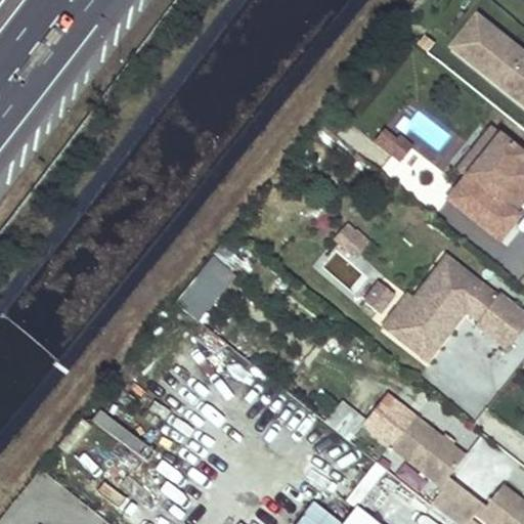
[(451,50),(523,102),(523,49),(481,14),(451,50)]
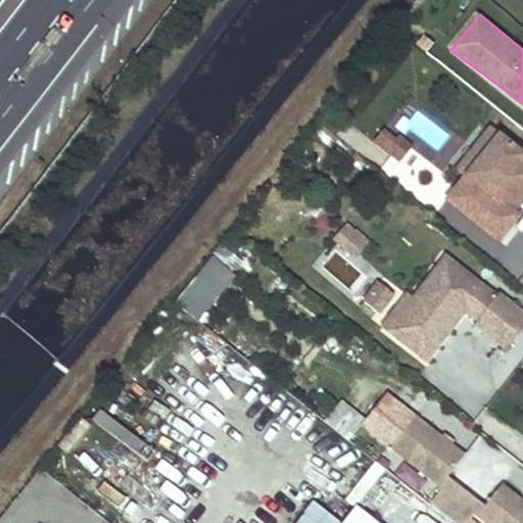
[(396,161),(411,147),(386,123),(371,137),(396,161)]
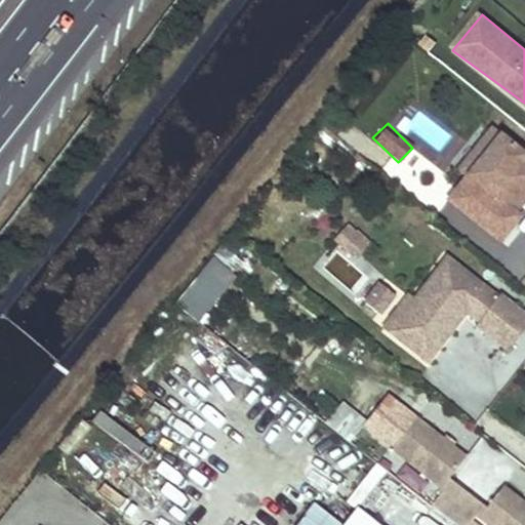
[(446,202),(500,246),(524,211),(524,153),(499,133),(446,202)]
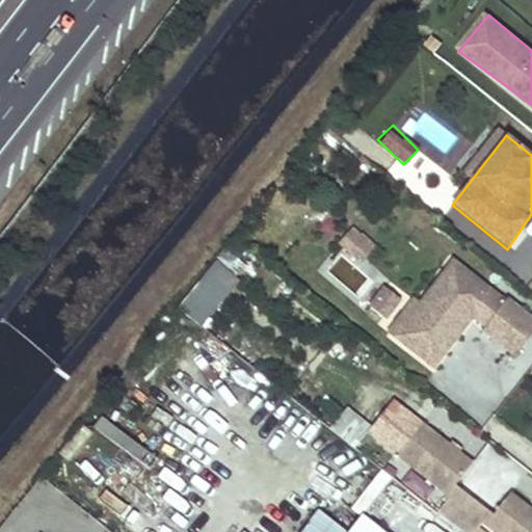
[(347,253),(334,269),(344,277),(374,242),(352,224),(337,244),(347,253)]
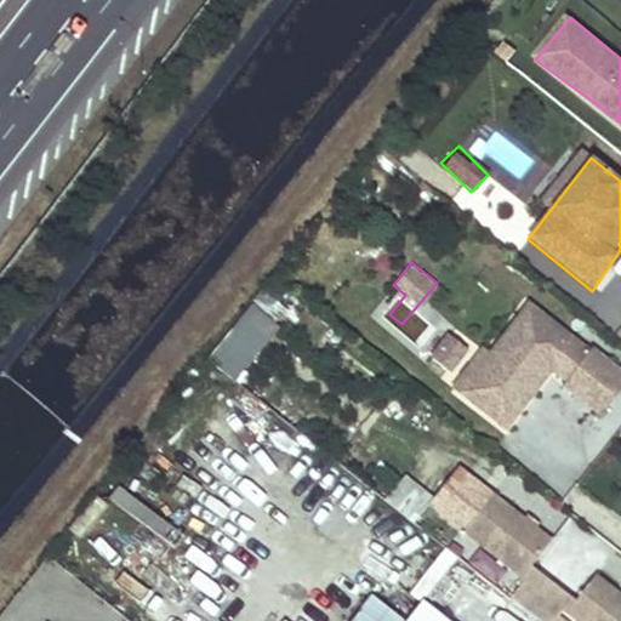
[(205,358),(234,381),(279,323),(250,301),(205,358)]
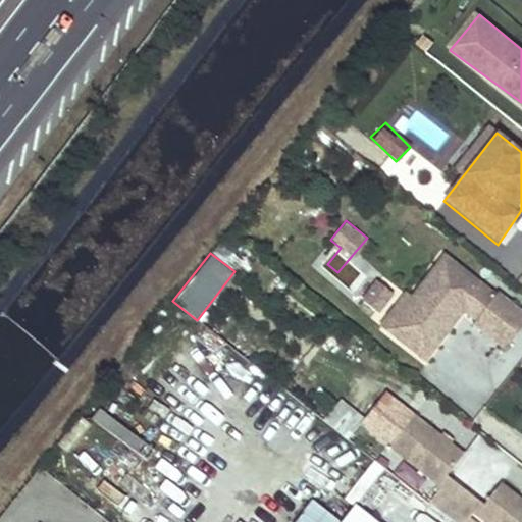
[(409,297),(383,328),(418,356),(434,334),(431,332),(436,325),(444,330),(479,285),(441,255),(409,297)]
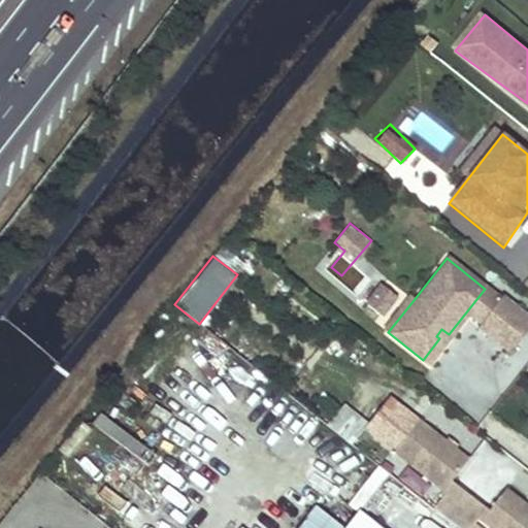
[(380,284),(364,303),(377,314),(392,294),(380,284)]
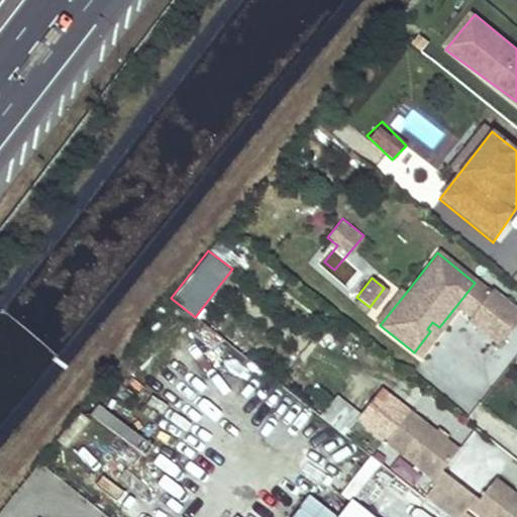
[(516,318),(516,313),(488,290),(464,319),(496,344),(516,318)]
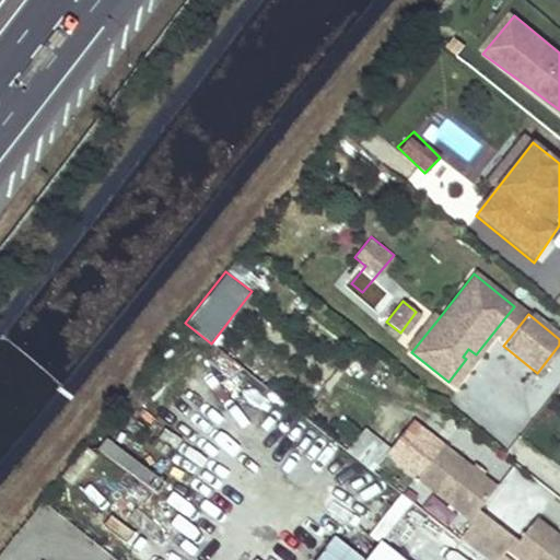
[(433,315),(407,348),(411,352),(439,318),(433,315)]
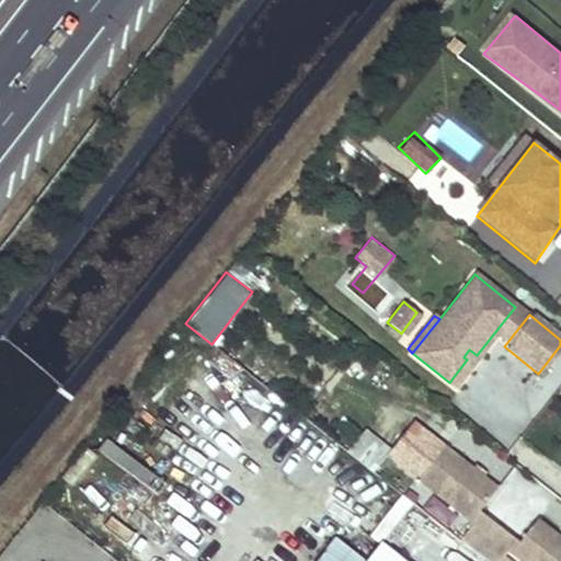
[(449,382),(454,386),(477,355),(469,350),(464,357),(467,359),(449,382)]
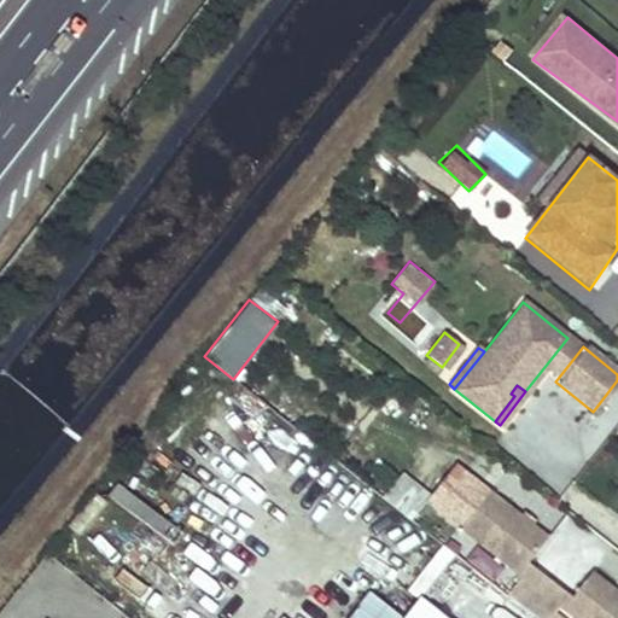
[(403,468),(380,495),(409,519),(431,493),(403,468)]
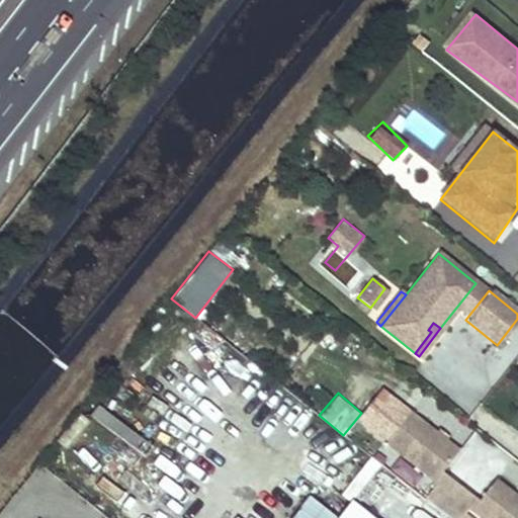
[(480,497),(443,469),(459,447),(390,396),(365,428),(434,480),(422,496),(452,517),(517,517),(517,493),(495,477),(480,497)]
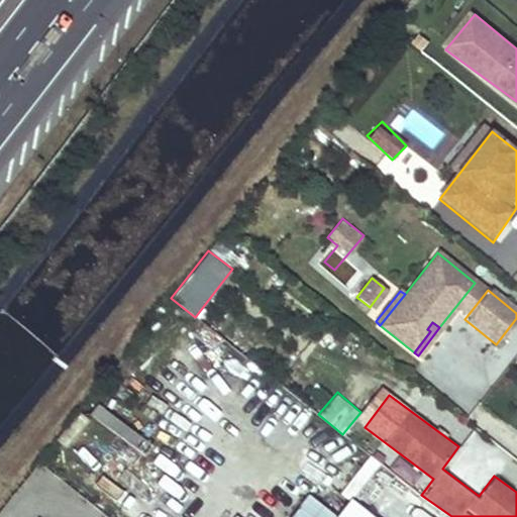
[(95,403),(88,413),(144,451),(151,441),(95,403)]
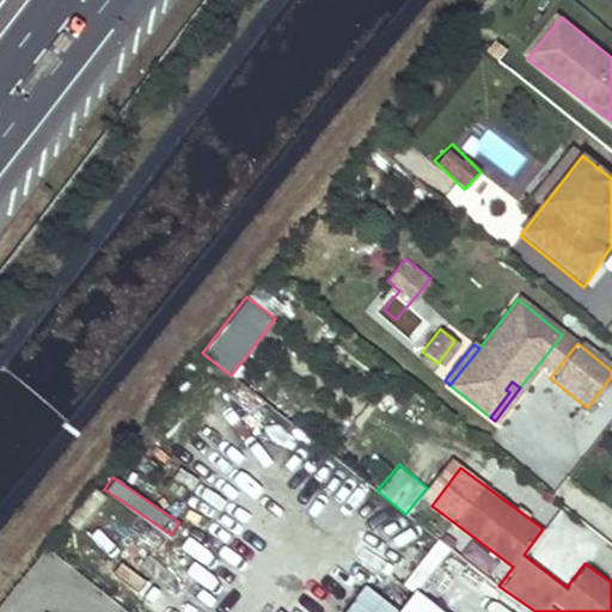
[(372,583),(393,593),(399,579),(378,569),(372,583)]
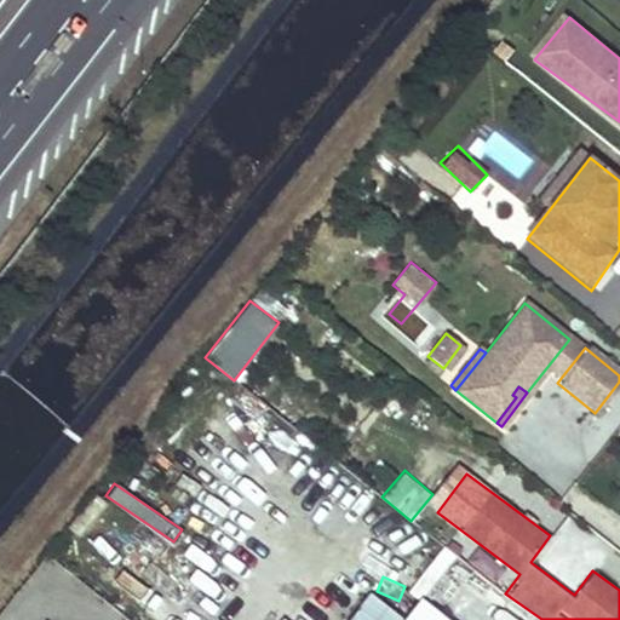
[(369,590),(345,619),(394,619),(400,614),(369,590)]
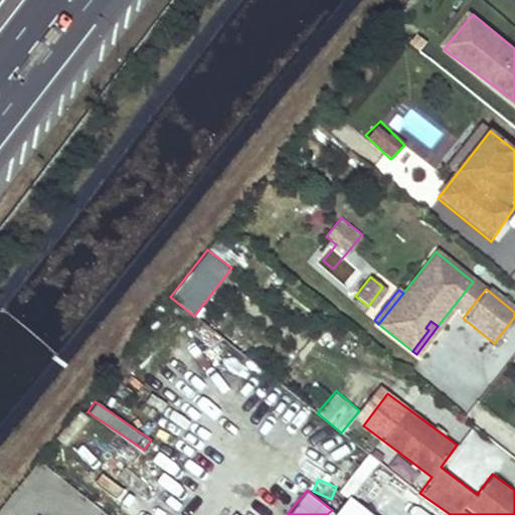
[(367,514),(349,500),(336,514),(367,514)]
